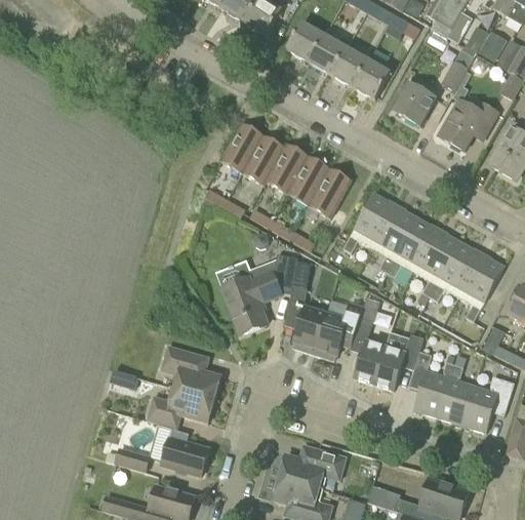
[(225,7),(229,0),(209,0),(223,9),(225,7)]
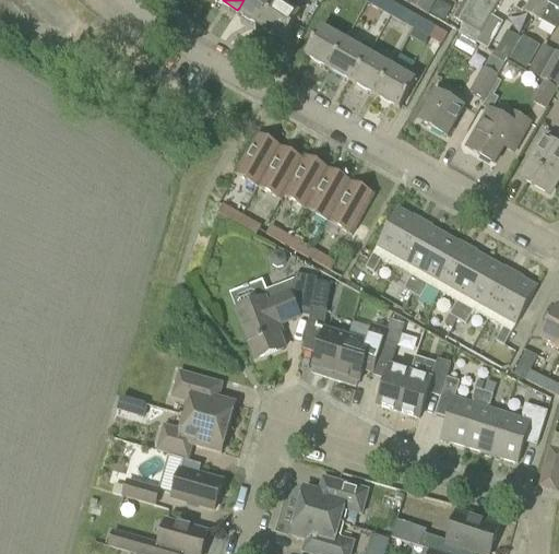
[(261,23),(275,0),(244,0),(239,8),(237,10),(260,24),(261,23)]
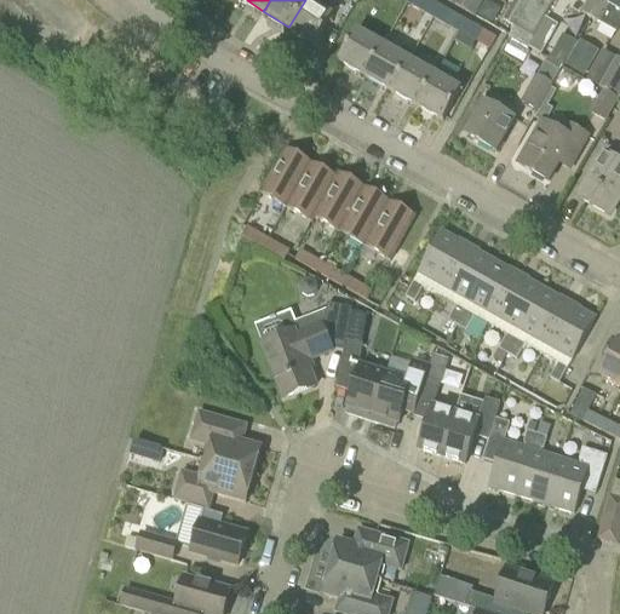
[(290,26),(288,27),(314,44),(333,13),(313,0),(305,0),(290,26)]
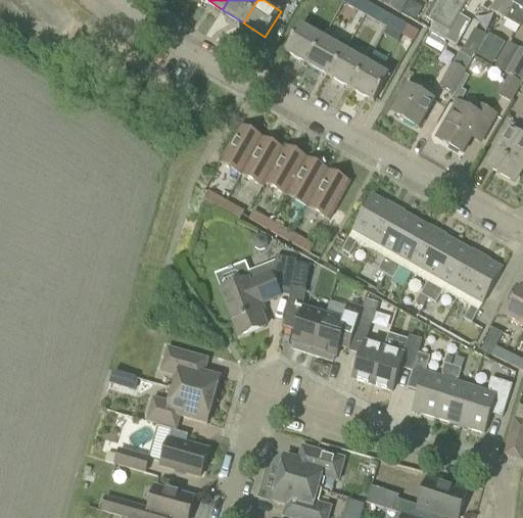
[(362,10),(367,0),(343,0),(362,10)]
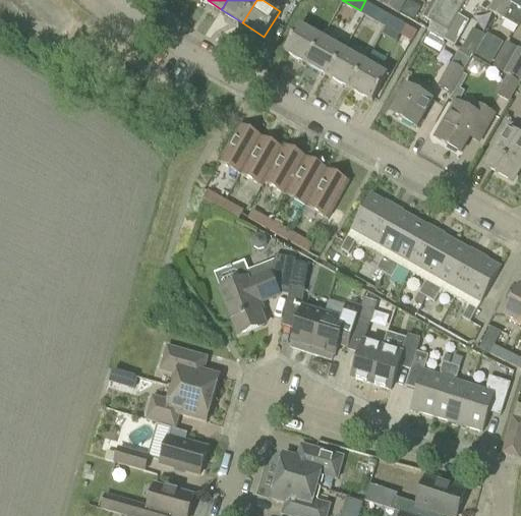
[(380,21),(386,10),(368,0),(365,0),(360,10),(380,21)]
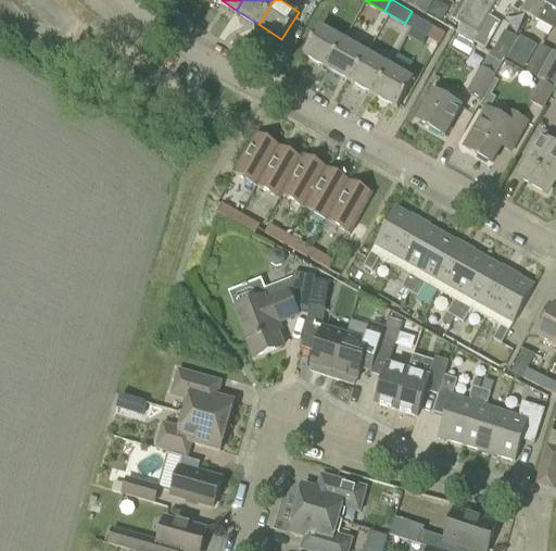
[(425,11),(430,0),(407,0),(425,11)]
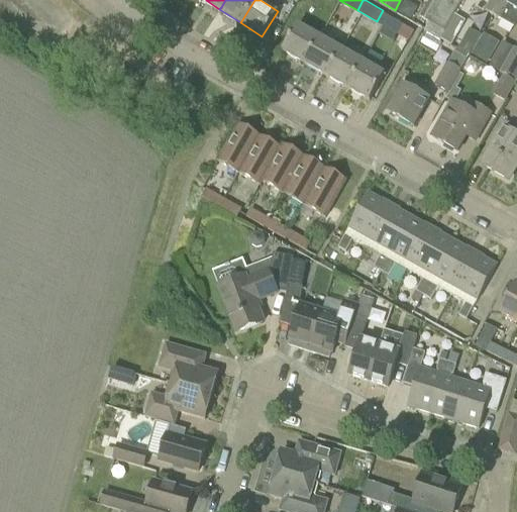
[(441,35),(454,11),(453,11),(459,0),(433,0),(424,17),(428,19),(424,26),(441,35)]
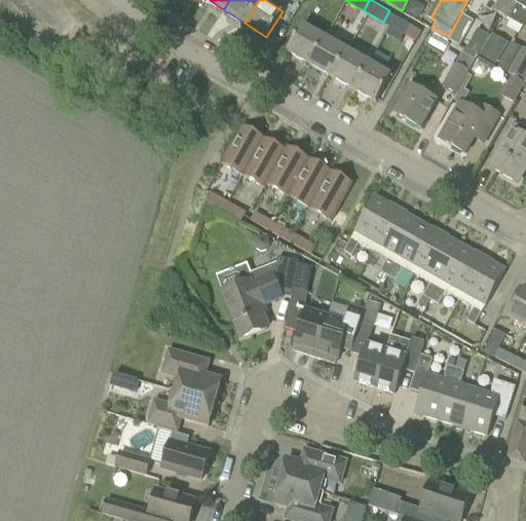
[(501,12),(509,0),(497,0),(493,8),(501,12)]
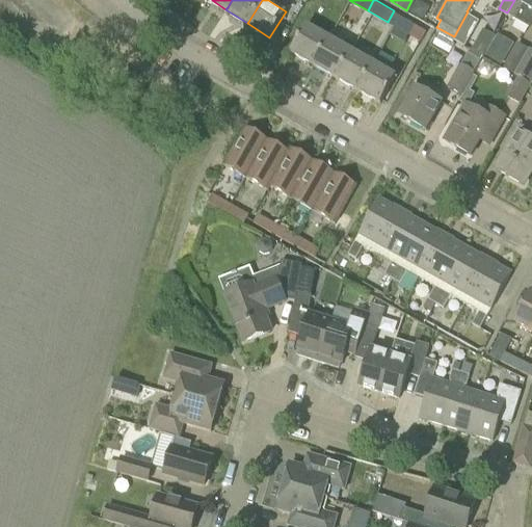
[(514,0),(507,12),(515,18),(529,25),(531,19),(531,0),(514,0)]
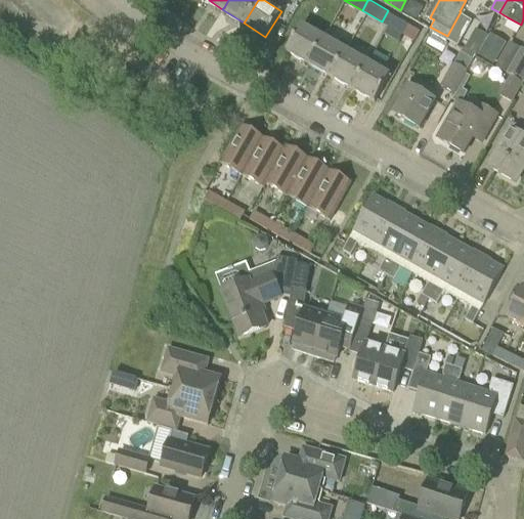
[(388,10),(382,22),(402,33),(408,22),(388,10)]
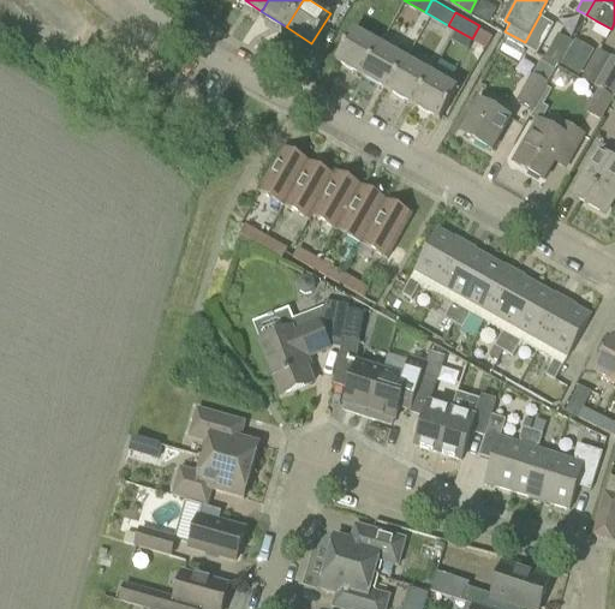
[(541,13),(525,42),(537,49),(554,22),(541,13)]
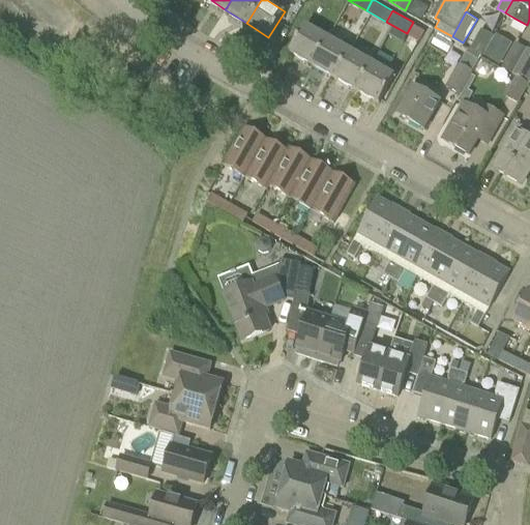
[(312,63),(327,35),(305,23),(290,50),(312,63)]
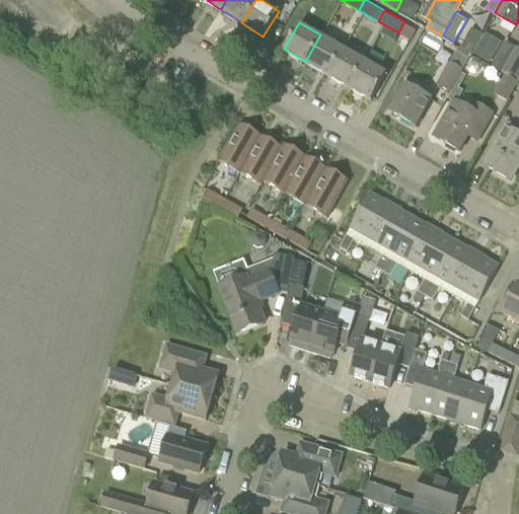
[(489,61),(501,40),(485,30),(472,52),(489,61)]
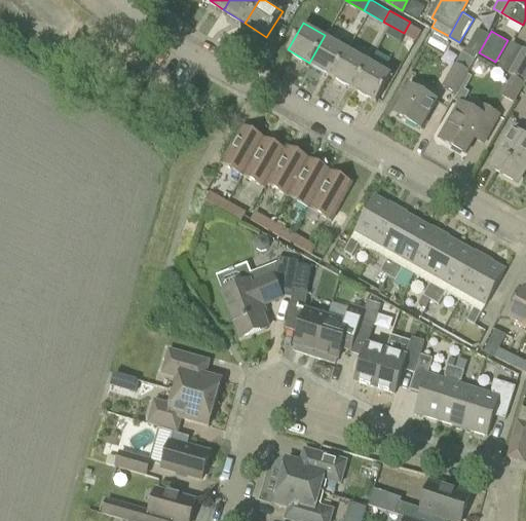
[(338,43),(325,35),(309,63),(332,75),(346,48),(350,40),(342,36),(338,43)]
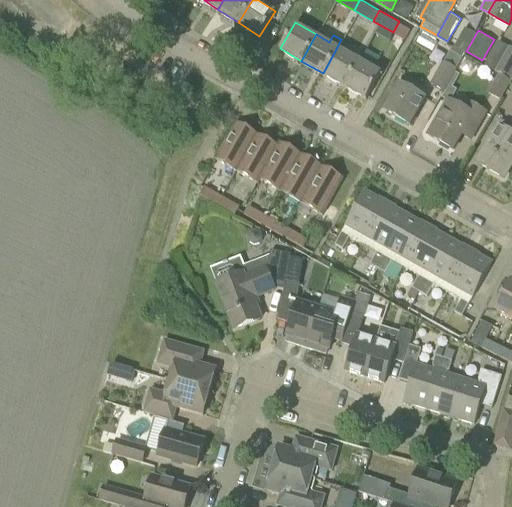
[(496,68),(509,45),(498,38),(485,62),(496,68)]
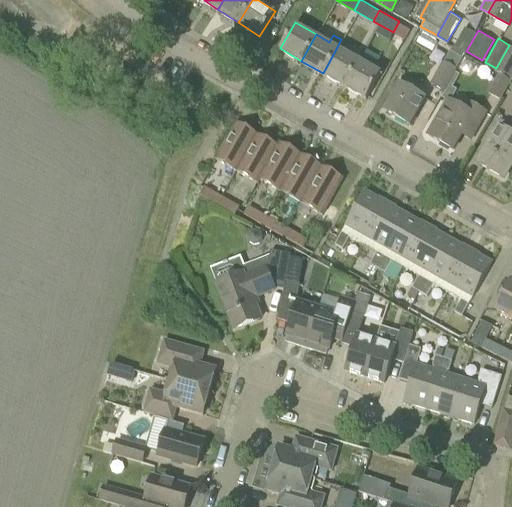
[(511,46),(509,45),(496,68),(509,76),(511,70),(511,46)]
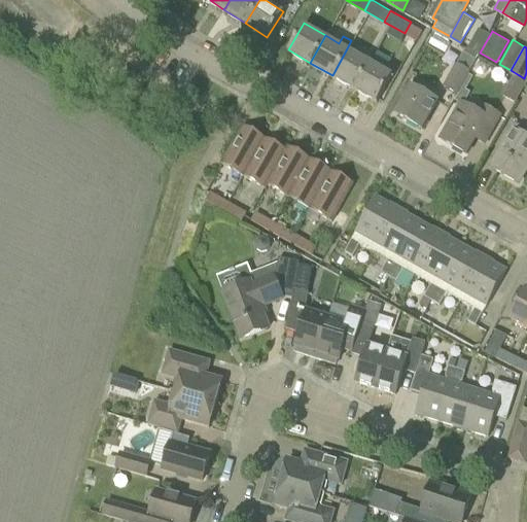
[(355,88),(370,61),(347,48),(332,75),(355,88)]
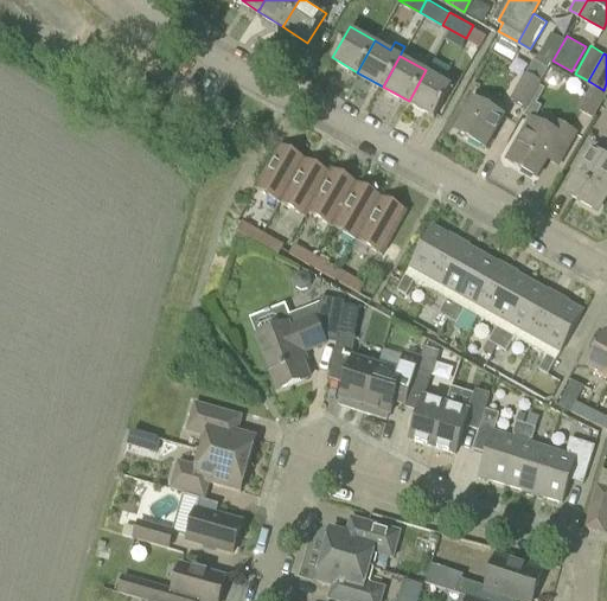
[(541,78),(548,65),(534,57),(525,70),(524,69),(509,97),(526,107),(542,78),(541,78)]
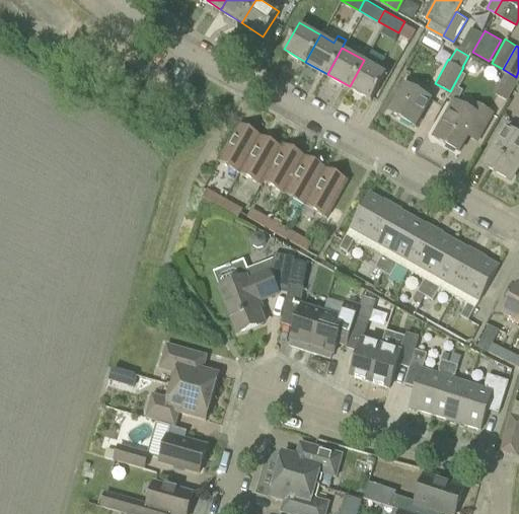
[(364,60),(350,86),(371,98),(386,72),(364,60)]
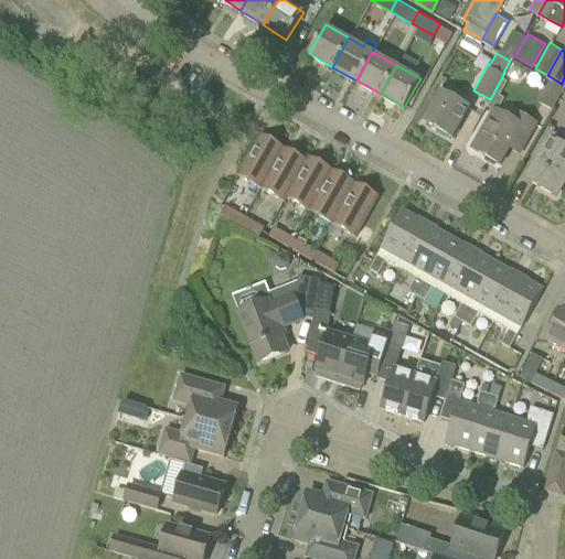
[(552,107),(563,87),(550,79),(537,99),(552,107)]
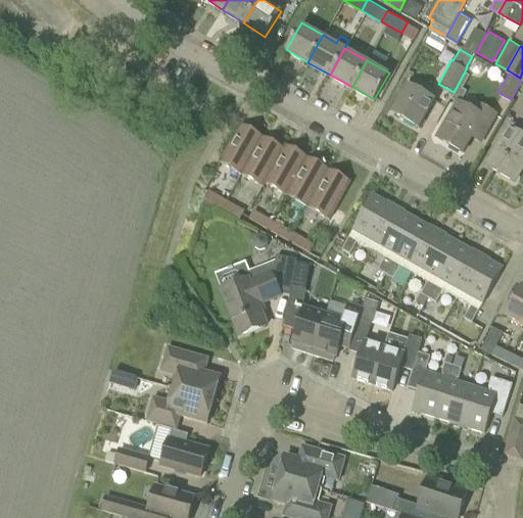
[(419,125),(434,98),(408,83),(392,109),(419,125)]
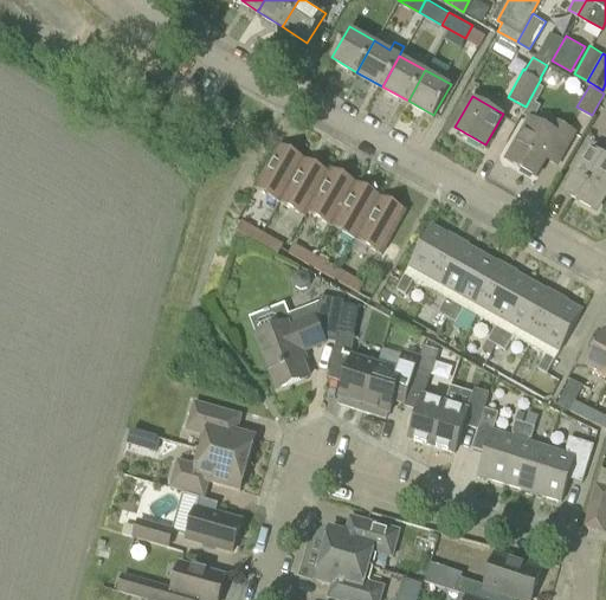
[(548,126),(530,116),(507,157),(536,174),(546,156),(552,160),(558,149),(562,152),(574,130),(553,118),(548,126)]
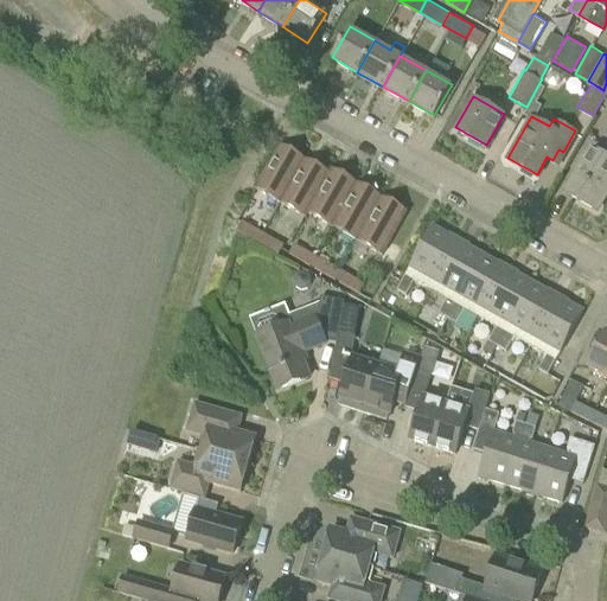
[(280,200),(305,157),(280,142),(255,185),(280,200)]
